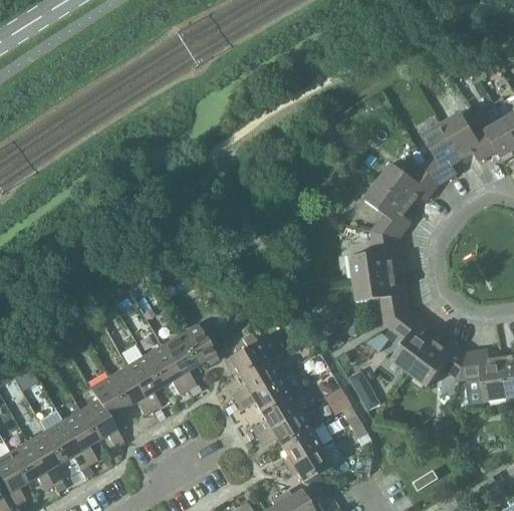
[(513,59),(513,51),(510,44),(503,48),(511,61),(513,59)]
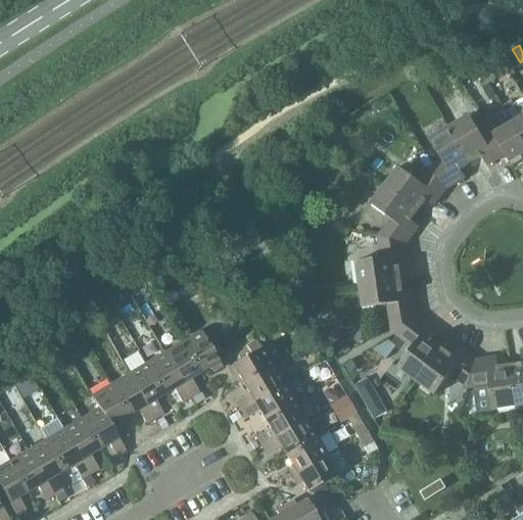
[(508,51),(500,56),(508,69),(516,64),(508,51)]
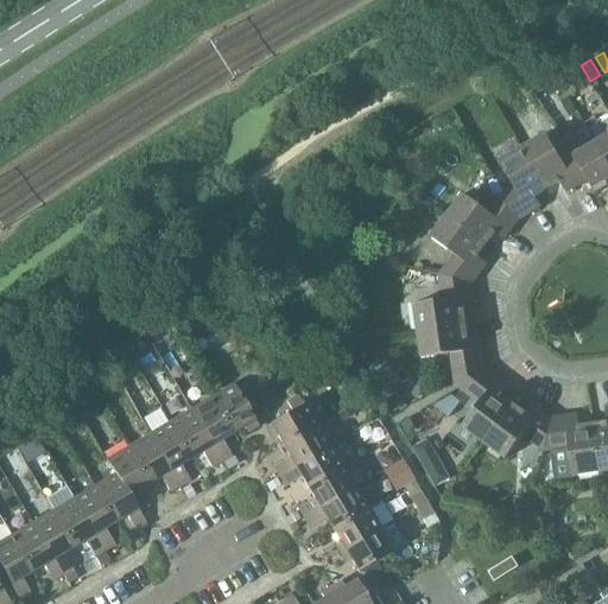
[(559,78),(569,95),(576,90),(567,74),(559,78)]
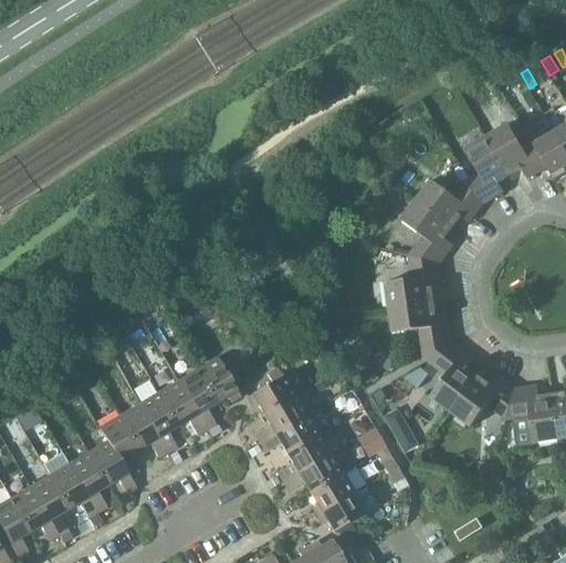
[(530,89),(521,73),(513,77),(522,92),(530,89)]
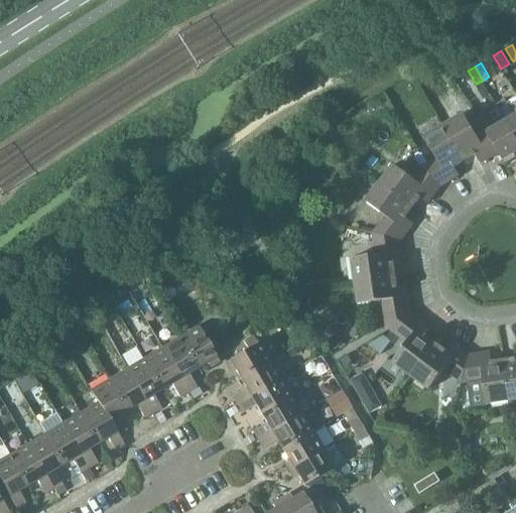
[(466,159),(476,153),(481,161),(498,150),(499,150),(487,130),(488,129),(486,125),(475,131),(464,112),(443,123),(466,159)]
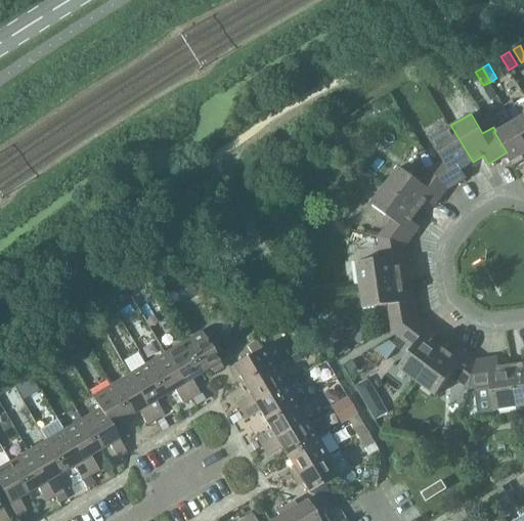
[(523,114),(514,121),(523,137),(523,114)]
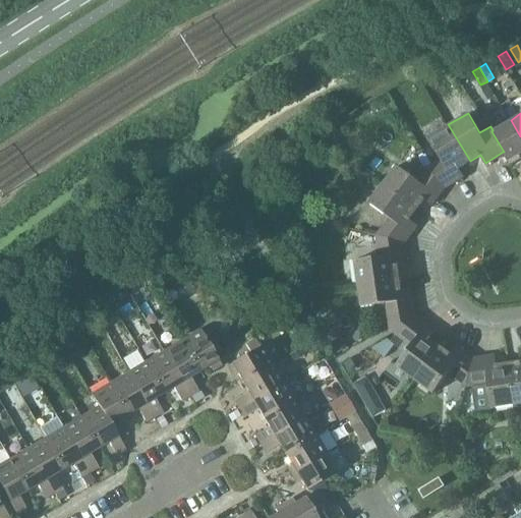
[(504,152),(503,152),(510,165),(520,158),(520,136),(511,120),(493,130),(491,131),(504,152)]
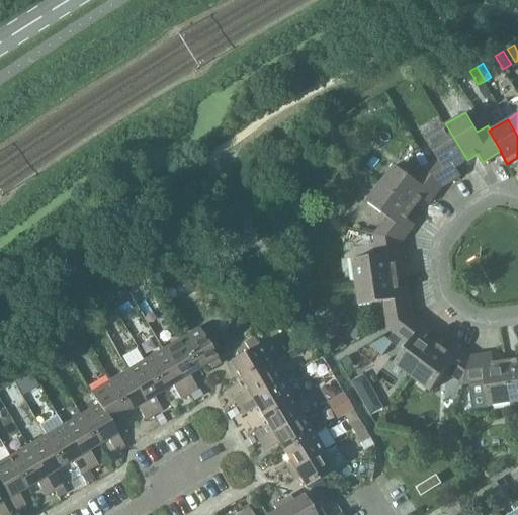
[(429,163),(442,185),(461,174),(456,166),(467,160),(445,123),(426,136),(438,157),(429,163)]
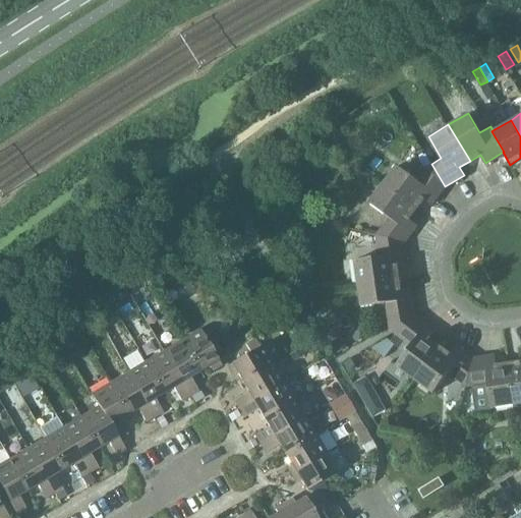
[(321,139),(316,146),(333,158),(337,152),(321,139)]
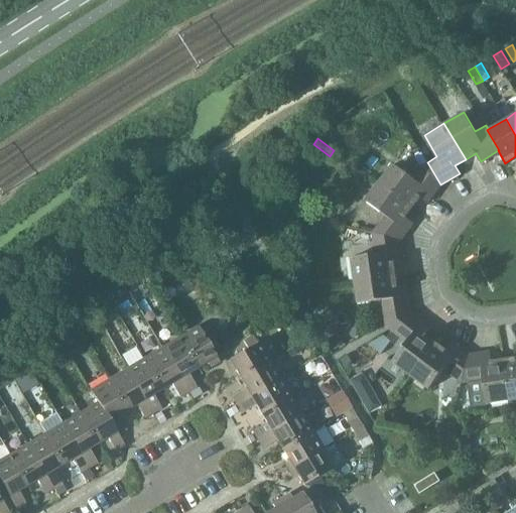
[(413,206),(420,197),(428,202),(440,184),(427,162),(422,164),(413,177),(393,162),(380,180),(413,206)]
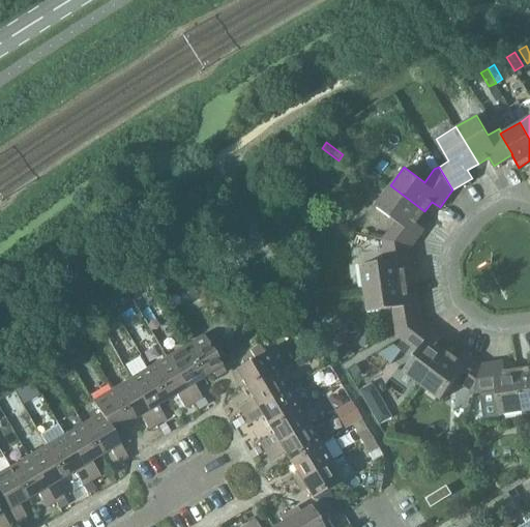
[(417,222),(424,211),(390,185),(376,205),(396,220),(383,238),(411,245),(424,228),(417,222)]
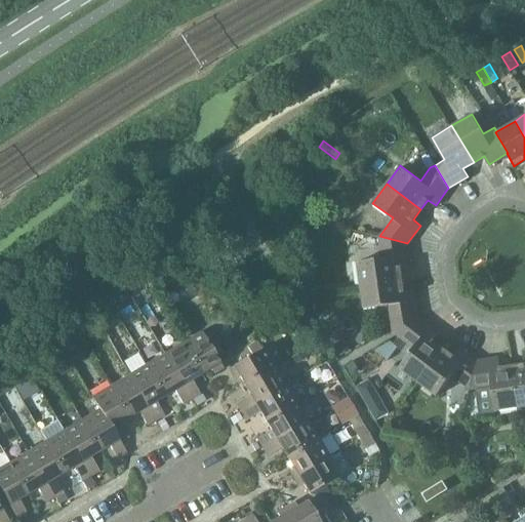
[(403,278),(401,266),(411,265),(407,243),(379,236),(382,257),(358,261),(361,284),(403,278)]
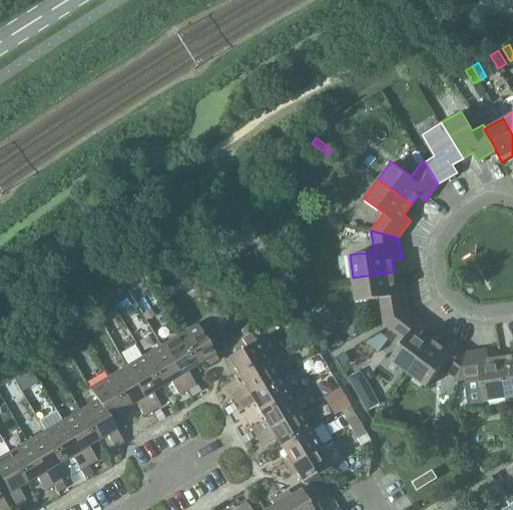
[(135,264),(120,272),(122,275),(126,283),(140,275),(135,264)]
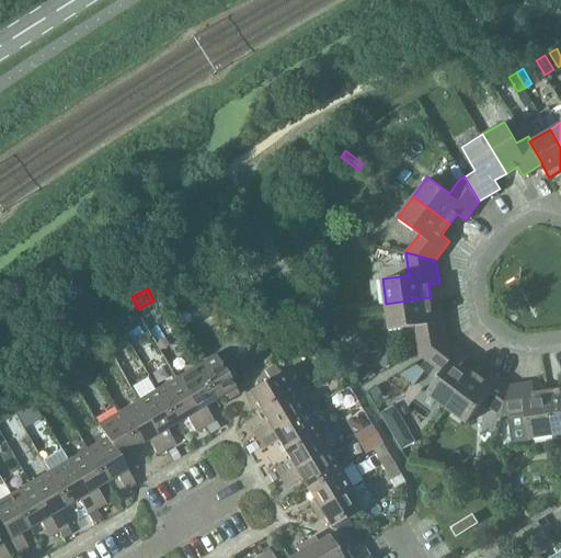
[(433,310),(431,297),(386,304),(389,329),(416,325),(420,349),(446,332),(443,309),(433,310)]
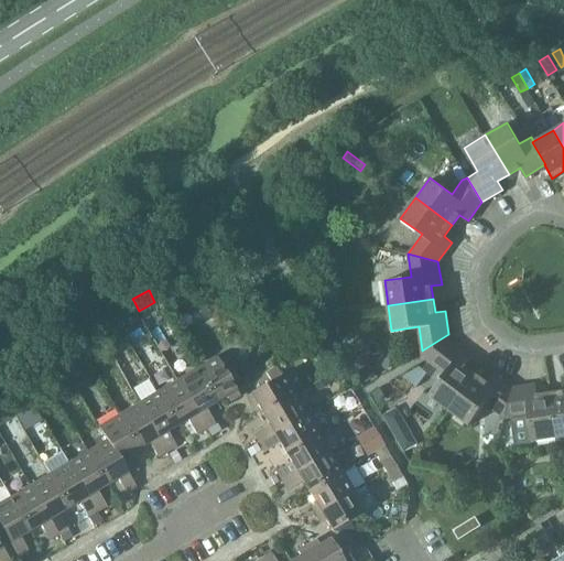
[(214,313),(215,308),(213,302),(207,301),(203,303),(201,309),(203,313),(208,315),(214,313)]
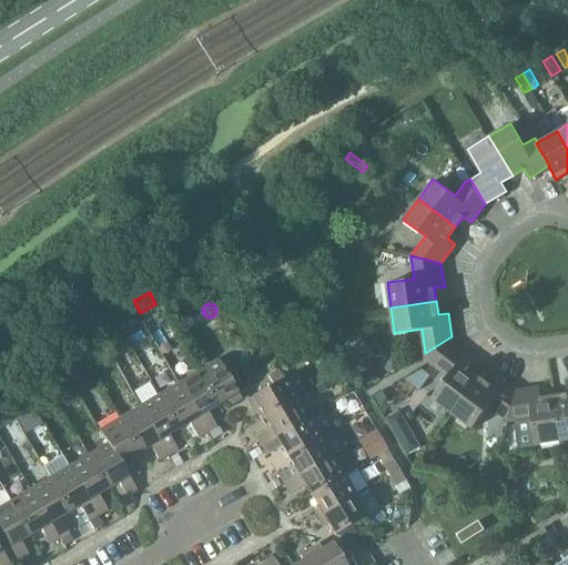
[(113,313),(97,323),(107,341),(123,331),(113,313)]
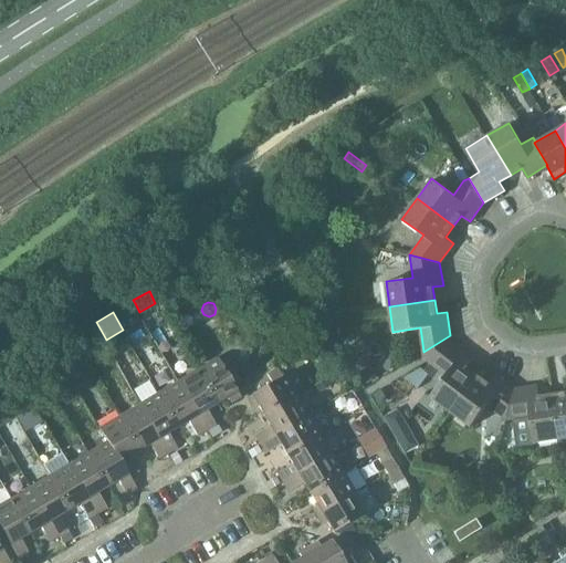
[(88,332),(76,340),(81,346),(93,339),(88,332)]
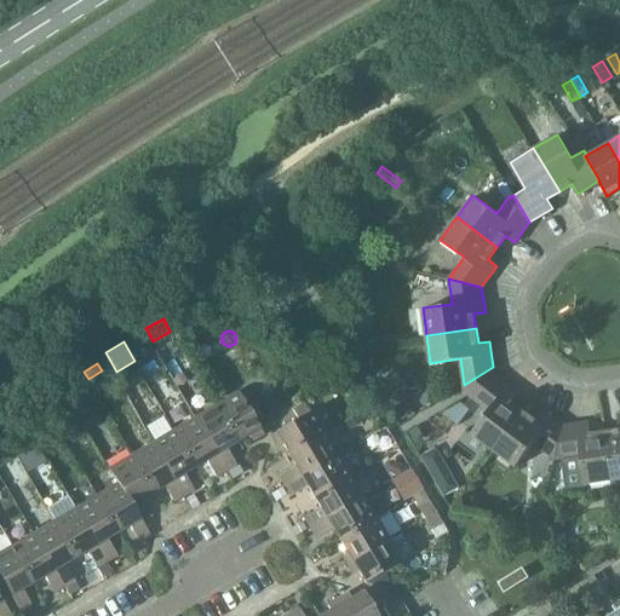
[(493,367),(464,385),(469,393),(498,375),(493,367)]
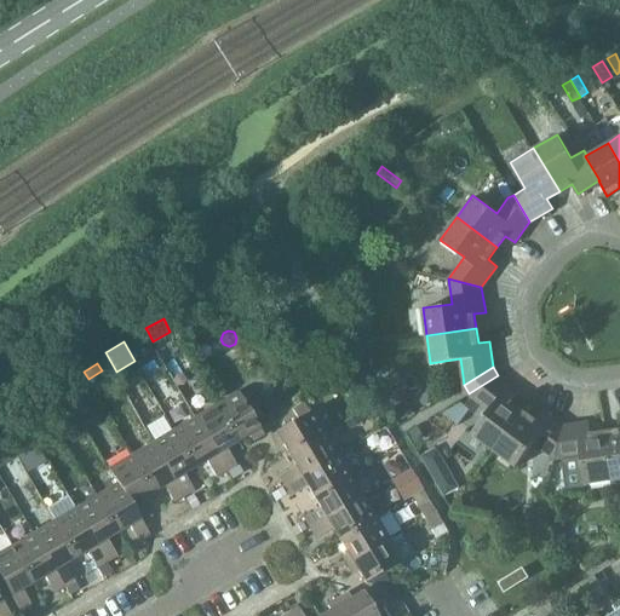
[(489,409),(471,433),(494,449),(524,409),(512,401),(520,391),(498,375),(469,393),(489,409)]
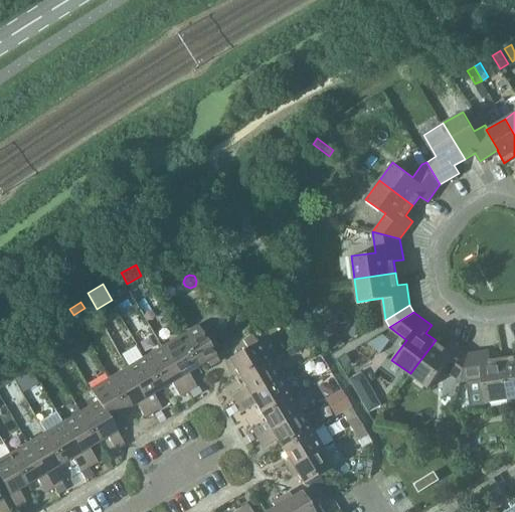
[(197,365),(206,359),(209,364),(218,359),(210,345),(204,335),(210,332),(212,331),(207,321),(199,326),(197,324),(179,335),(197,365)]
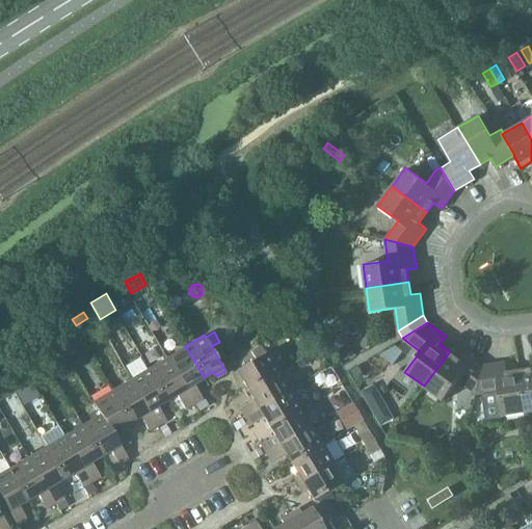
[(347,341),(344,335),(331,342),(336,348),(347,341)]
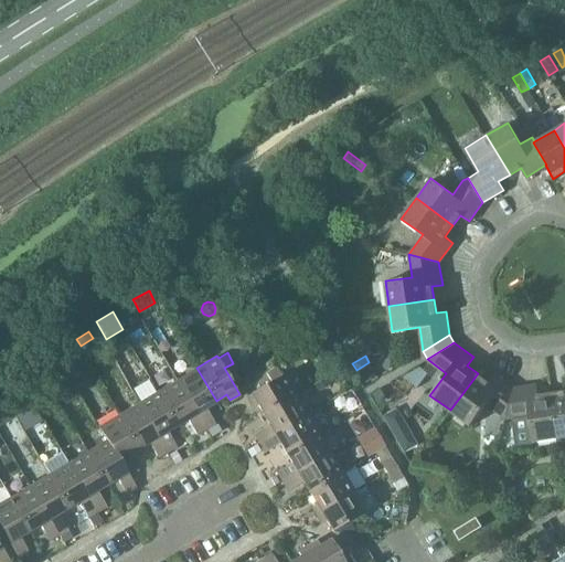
[(75,363),(66,369),(72,378),(81,372),(75,363)]
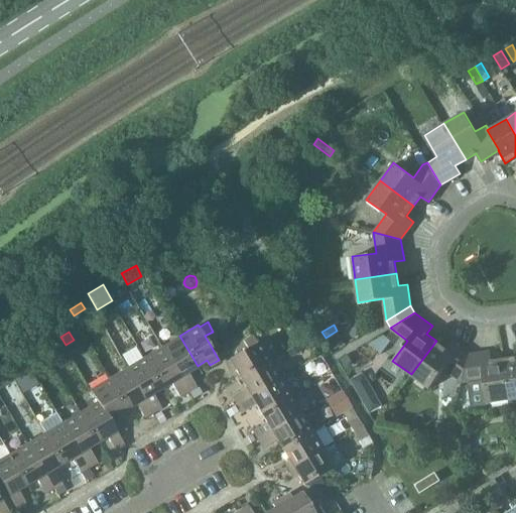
[(211,333),(205,336),(211,346),(217,343),(211,333)]
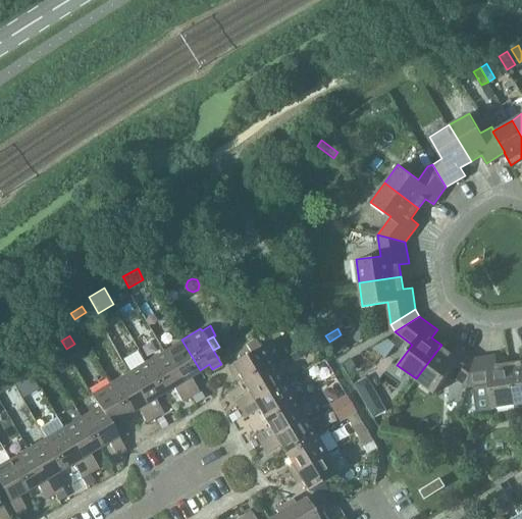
[(243,380),(274,362),(263,344),(260,345),(256,338),(246,343),(251,351),(227,365),(232,374),(238,371),(243,380)]
